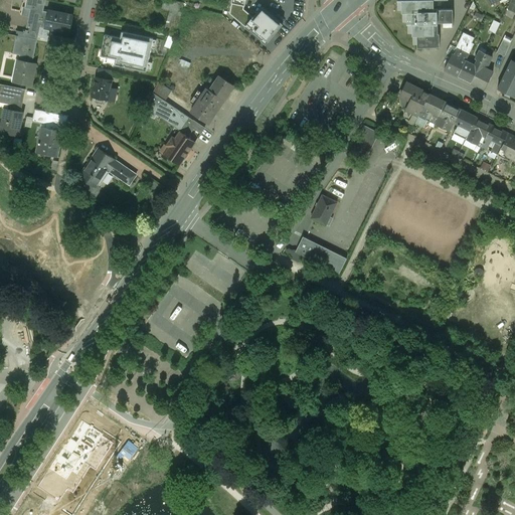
[(26,0),(25,8),(30,9),(28,16),(30,17),(27,30),(26,30),(24,37),(37,40),(40,26),(44,27),(48,11),(43,11),(45,0),(26,0)]
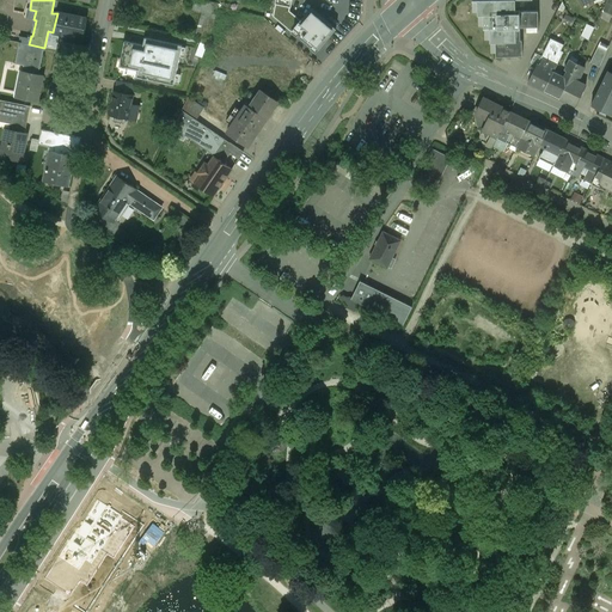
[(219,4),(199,0),(194,0),(193,10),(206,12),(200,42),(208,43),(214,25),(219,4)]
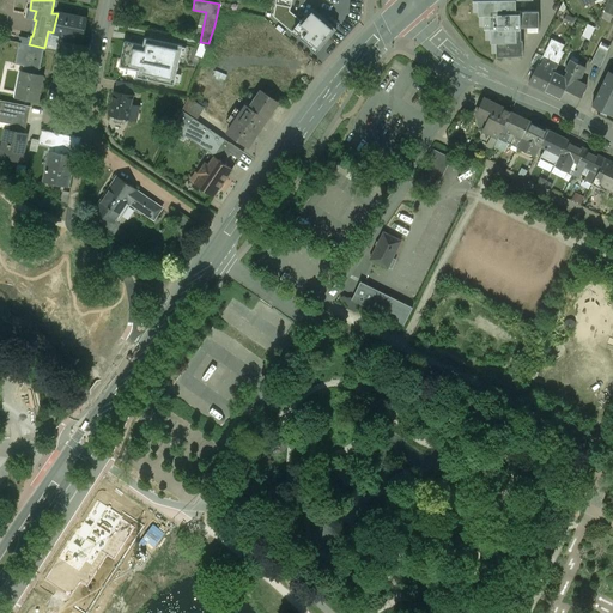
[(539,12),(517,12),(516,0),(478,0),(479,14),(485,14),(485,29),(491,29),(491,43),(497,43),(497,58),(523,56),(523,41),(522,41),(521,28),(540,28),(539,12)]
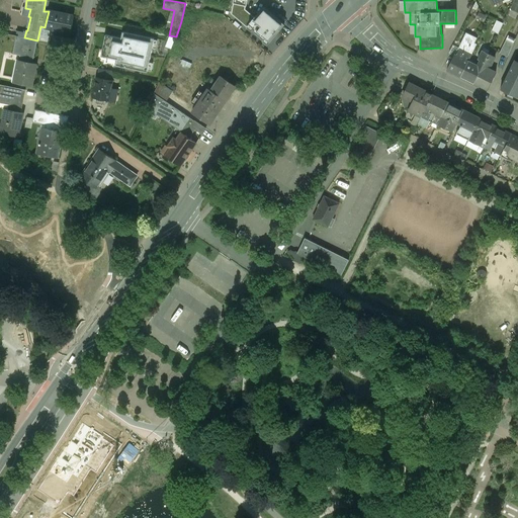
[(246,6),(234,4),(231,14),(247,27),(248,25),(255,17),(246,9),(246,6)]
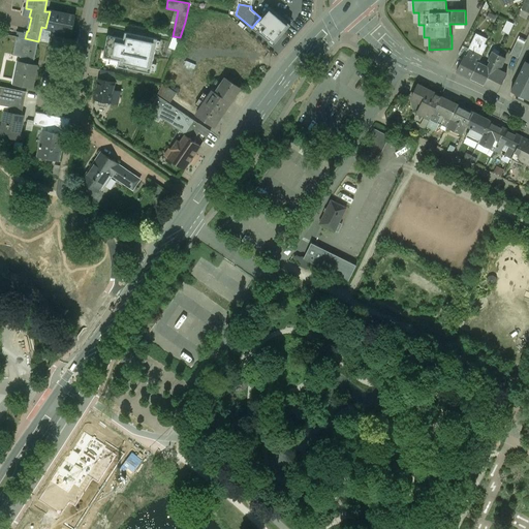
[(260,18),(253,26),(275,44),(291,25),(270,6),(260,18)]
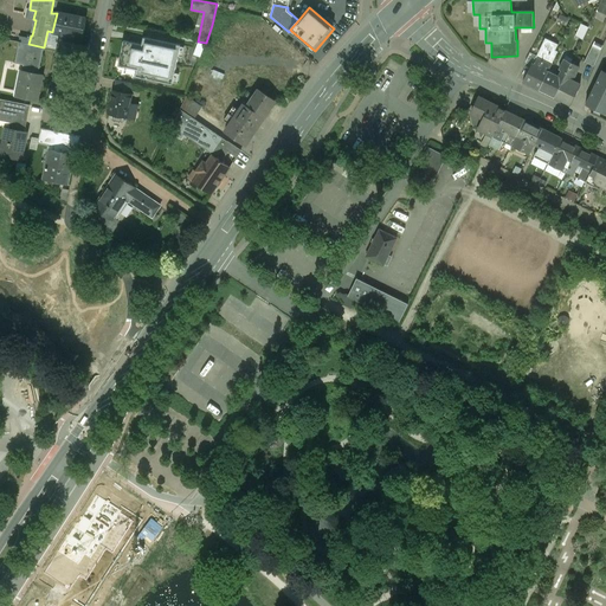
[(85,18),(57,12),(57,13),(52,32),(82,38),(85,18)]
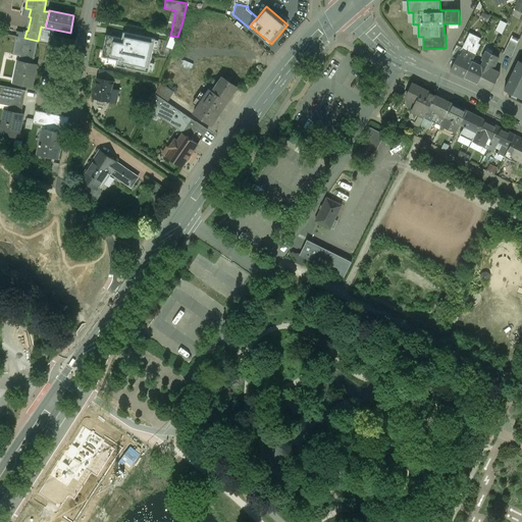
[(185,44),(183,48),(197,56),(205,41),(232,56),(240,41),(198,19),(185,44)]
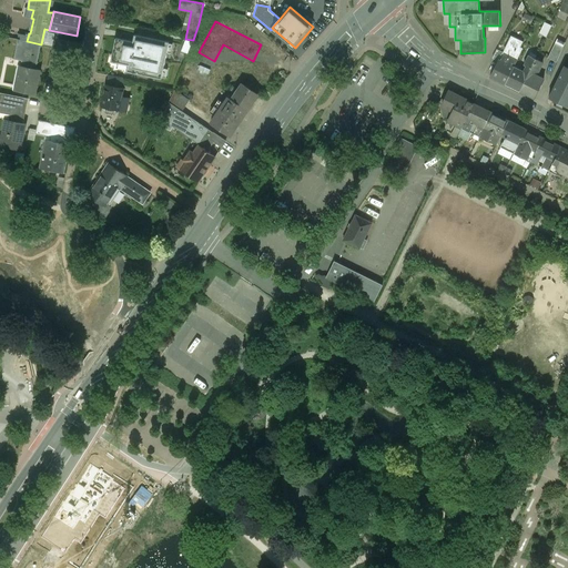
[(553,27),(545,23),(540,34),(547,38),(553,27)]
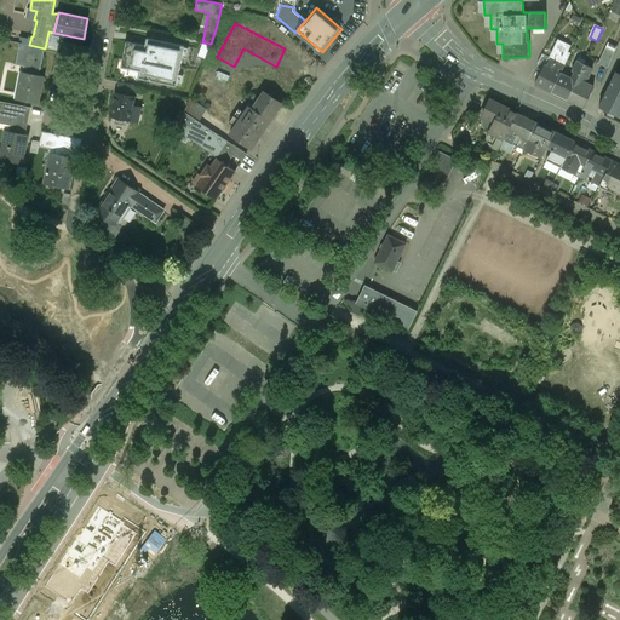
[(149,39),(128,35),(122,68),(148,74),(150,61),(145,59),(149,39)]
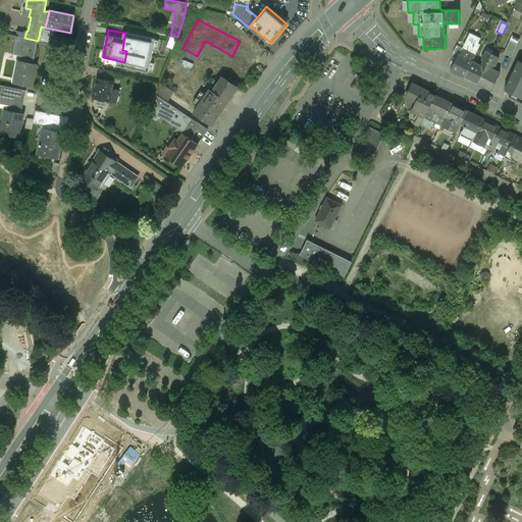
[(24,38),(16,36),(15,39),(16,39),(13,54),(20,56),(19,61),(18,60),(14,84),(32,88),(37,64),(31,63),(32,58),(34,59),(38,41),(24,38)]
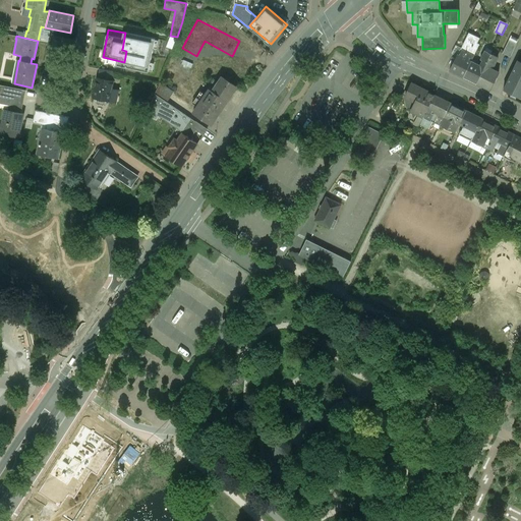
[(184,44),(179,41),(174,50),(180,52),(182,48),(184,44)]
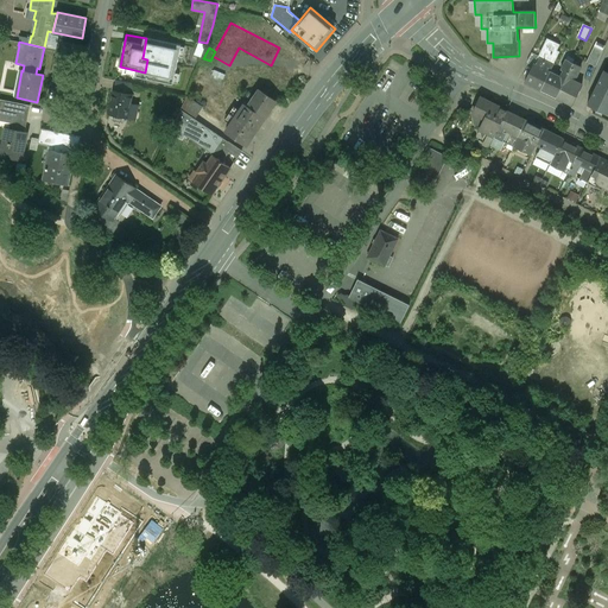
[(594,48),(587,63),(596,68),(603,52),(594,48)]
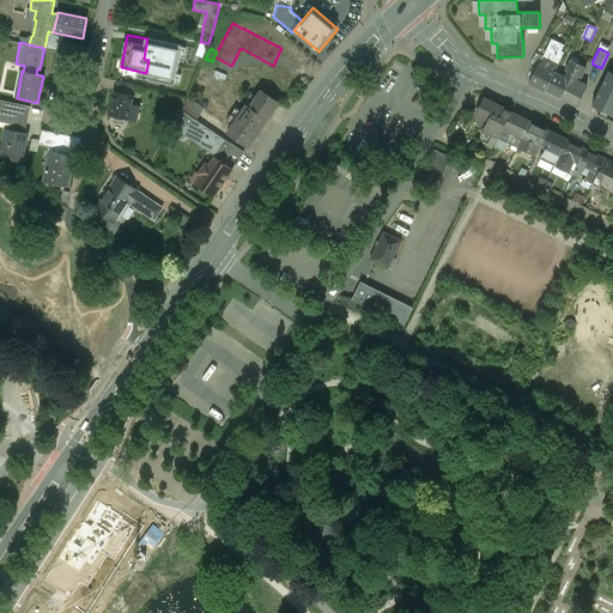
[(564,53),(556,49),(548,66),(550,66),(547,71),(554,74),(554,73),(564,53)]
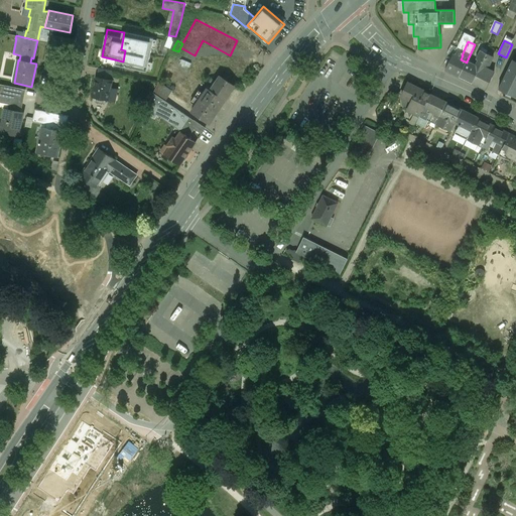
[(195,55),(180,47),(178,51),(172,62),(176,65),(186,71),(195,55)]
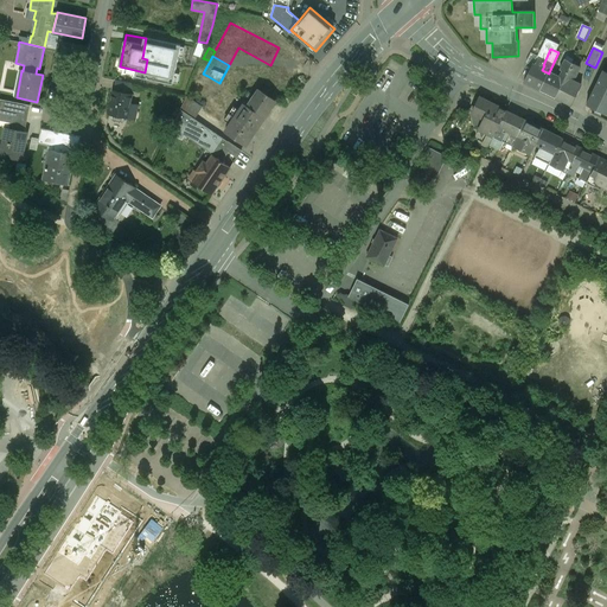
[(566,61),(566,59),(560,70),(562,71),(560,78),(564,81),(573,63),(566,61)]
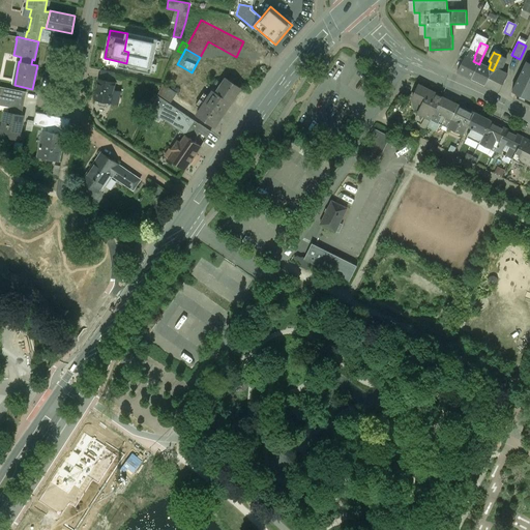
[(493,70),(486,85),(499,92),(506,78),(499,74),(506,58),(500,55),(493,70)]
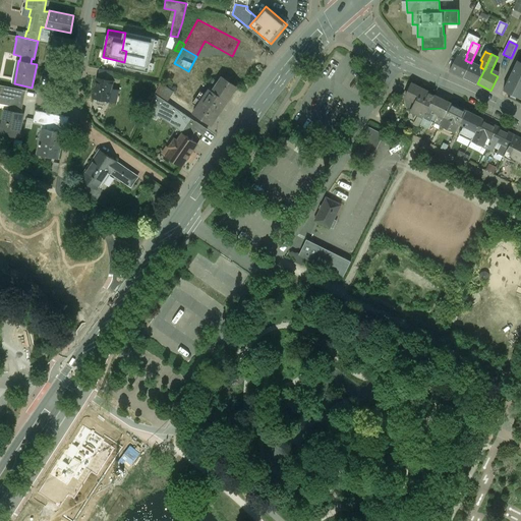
[(465,60),(458,56),(451,70),(464,77),(471,63),(465,60)]
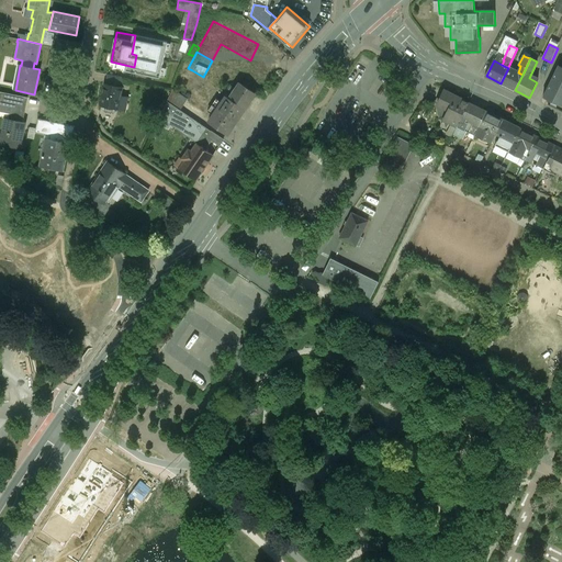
[(561,105),(561,104),(561,66),(559,65),(543,97),(561,105)]
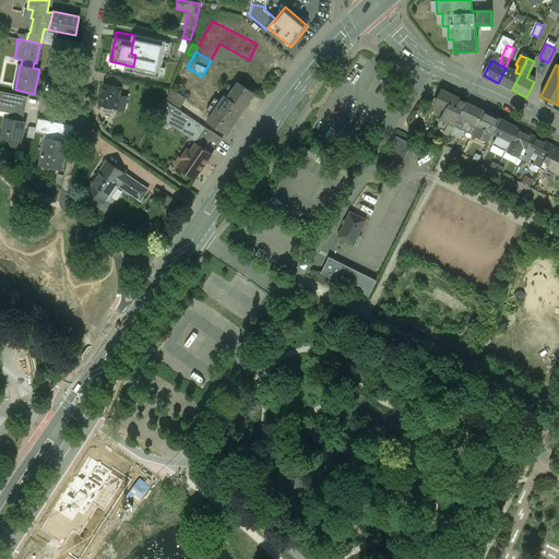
[(513,70),(506,67),(506,68),(498,83),(512,90),(520,74),(515,72),(513,71),(513,70)]
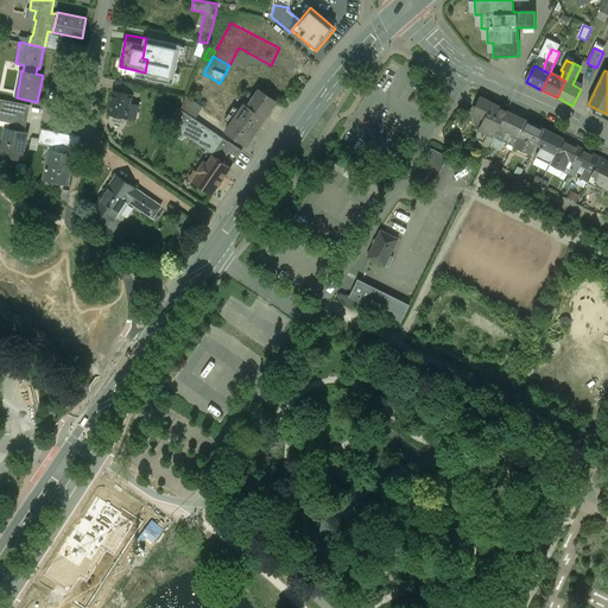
[(220,83),(208,76),(204,82),(216,89),(220,83)]
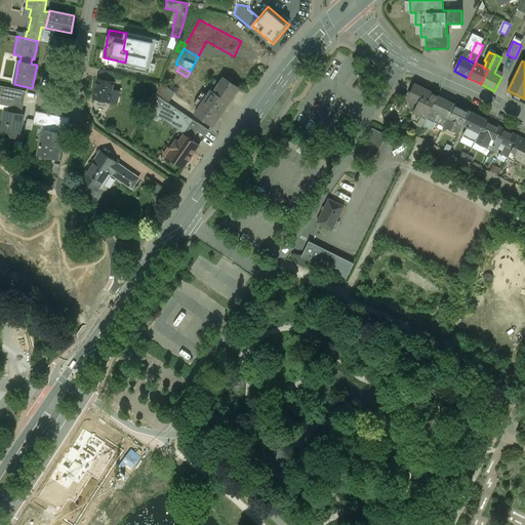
[(116,73),(101,71),(99,79),(114,82),(116,73)]
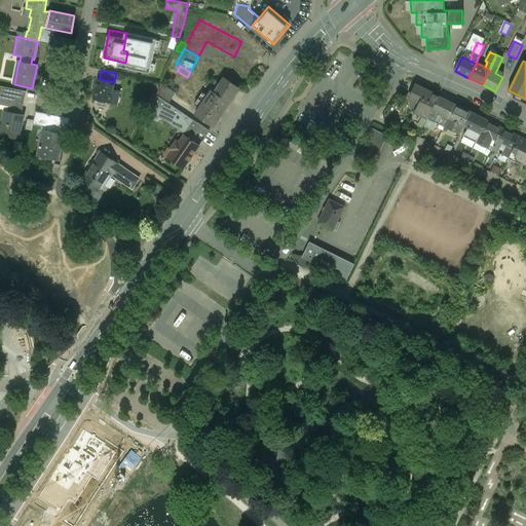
[(240,86),(226,77),(216,92),(230,102),(240,86)]
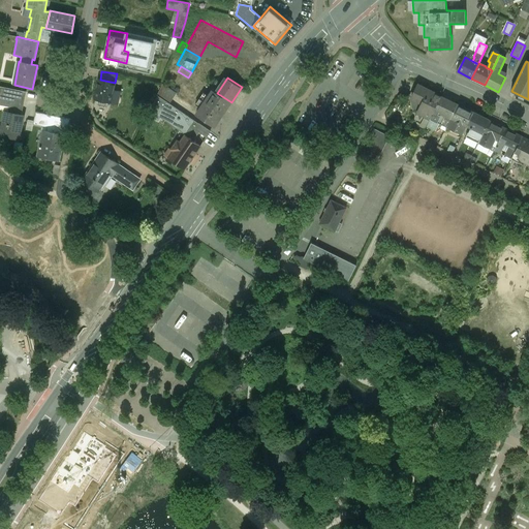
[(100,80),(99,80),(95,100),(99,101),(106,102),(112,103),(114,90),(116,83),(115,83),(100,80)]
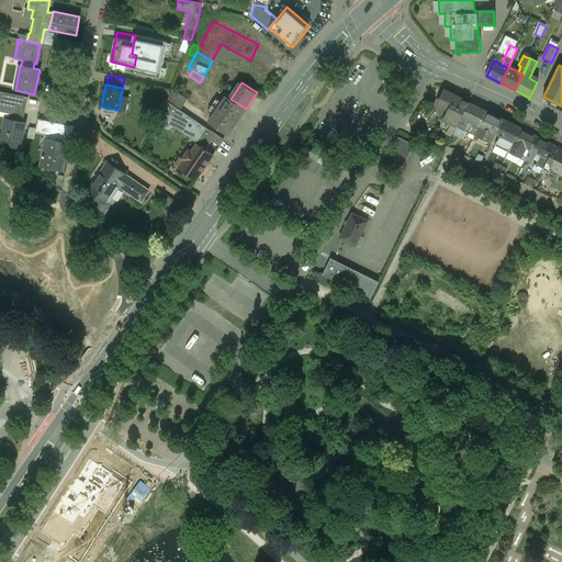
[(469,103),(445,91),(437,104),(448,111),(444,119),(457,125),(457,127),(462,117),(469,103)]
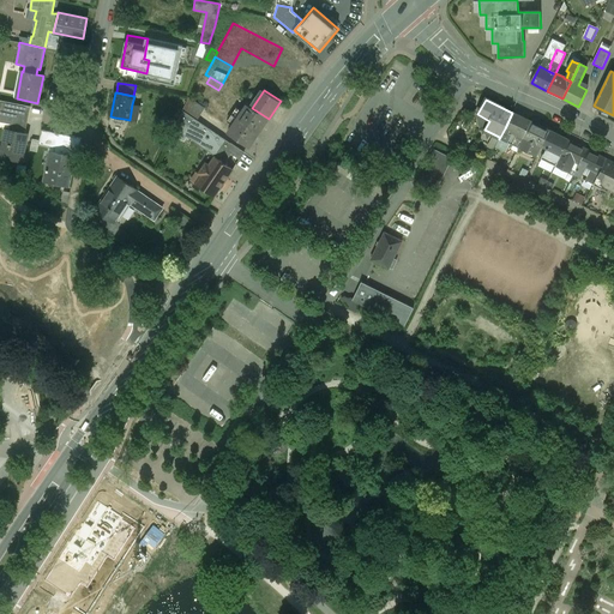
[(30,107),(0,101),(0,121),(12,125),(23,127),(26,127),(30,107)]
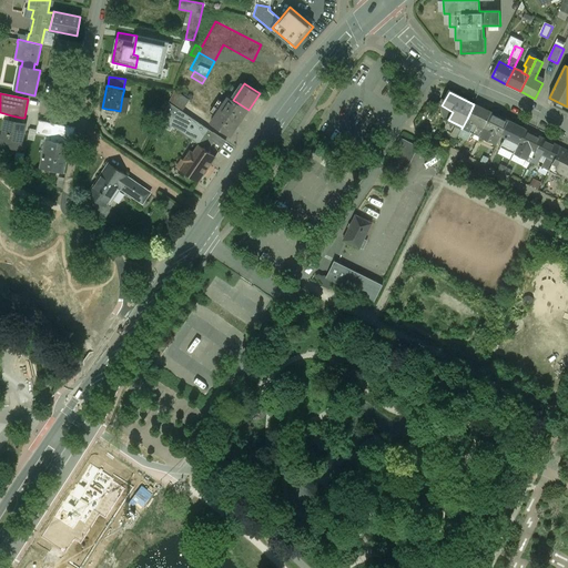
[(130,99),(122,97),(120,111),(128,112),(130,99)]
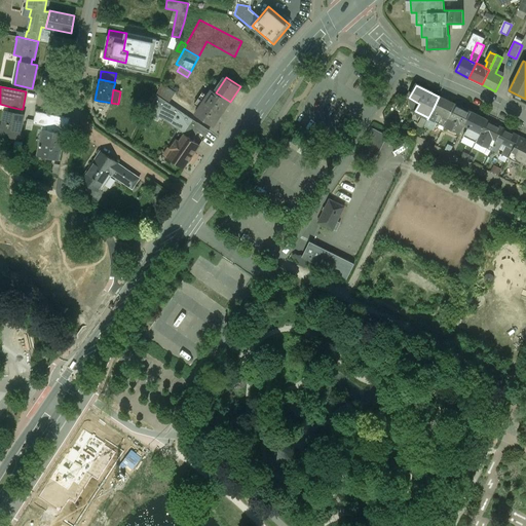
[(216,92),(213,89),(196,114),(212,124),(218,115),(221,116),(230,102),(216,92)]
